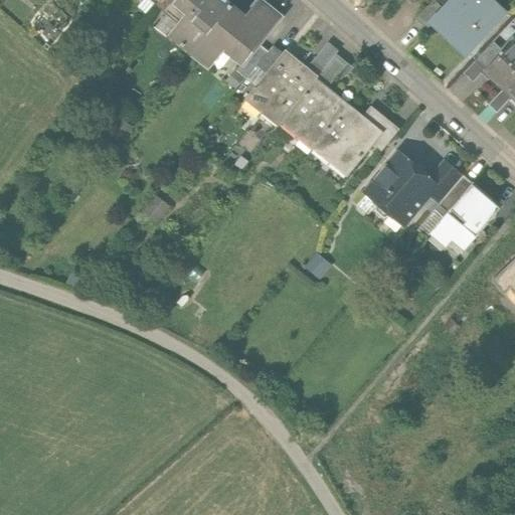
[(150,0),(164,10),(171,1),(172,0),(150,0)]
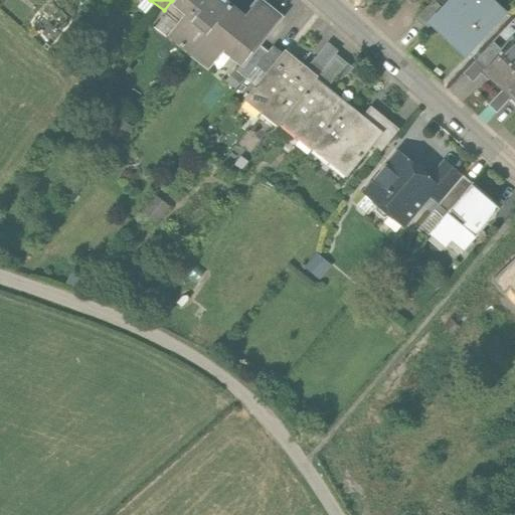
[(167,36),(189,53),(231,1),(229,0),(172,0),(171,1),(186,13),(167,36)]
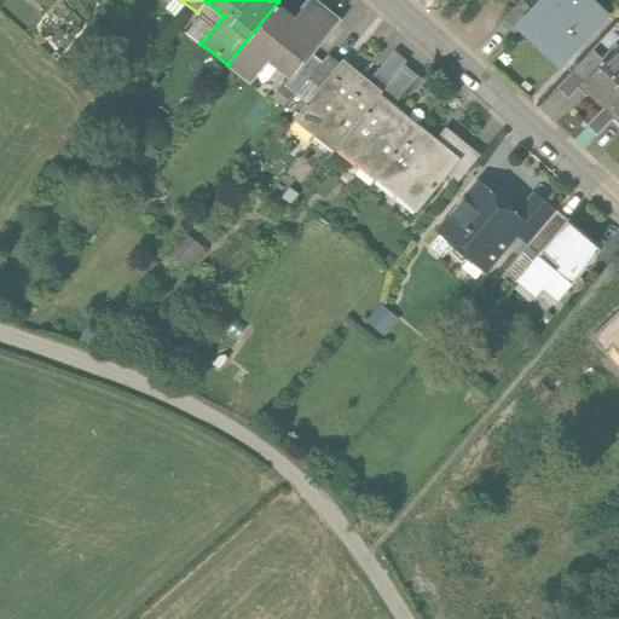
[(307,0),(295,16),(278,1),(227,64),(248,81),(268,55),(293,75),(311,53),(340,17),(317,0),(307,0)]
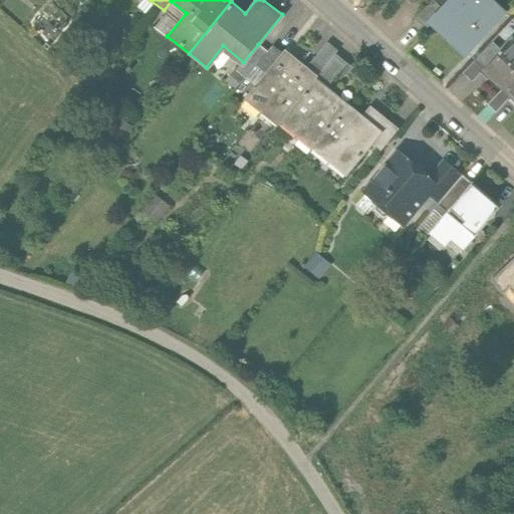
[(426,28),(432,22),(444,10),(433,0),(416,19),(426,28)]
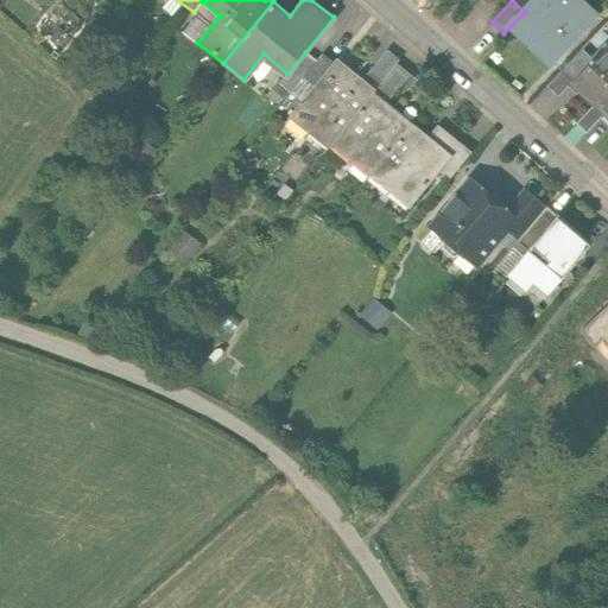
[(536,0),(525,12),(511,26),(548,61),(594,13),(580,0),(536,0)]
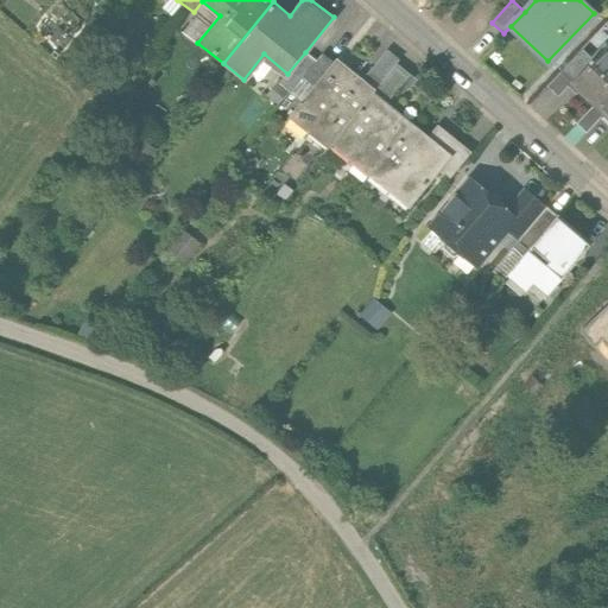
[(574,82),(596,103),(607,90),(607,50),(605,48),(594,59),(574,82)]
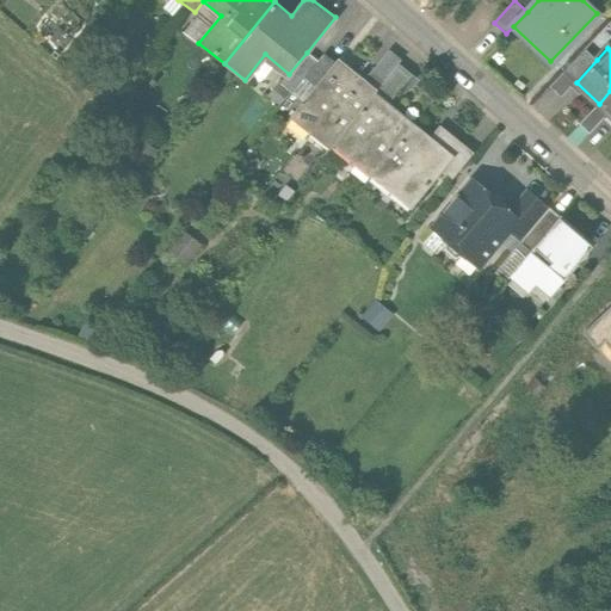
[(365,79),(377,90),(397,63),(401,60),(389,49),(365,79)]
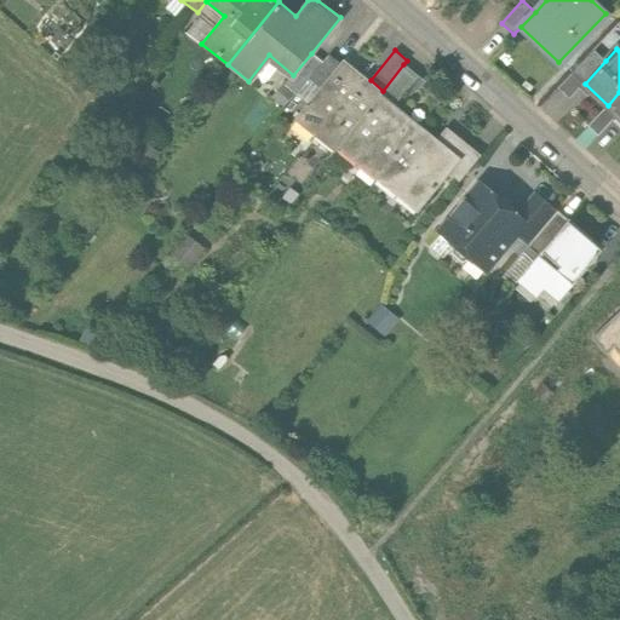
[(570,98),(585,84),(606,61),(595,50),(558,87),(570,98)]
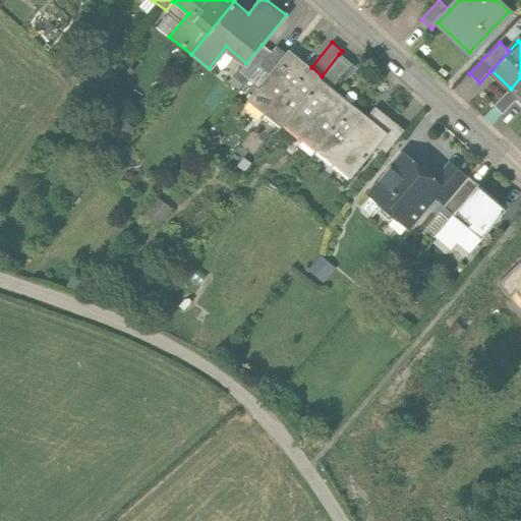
[(249,78),(259,65),(271,52),(262,45),(246,63),(240,71),(249,78)]
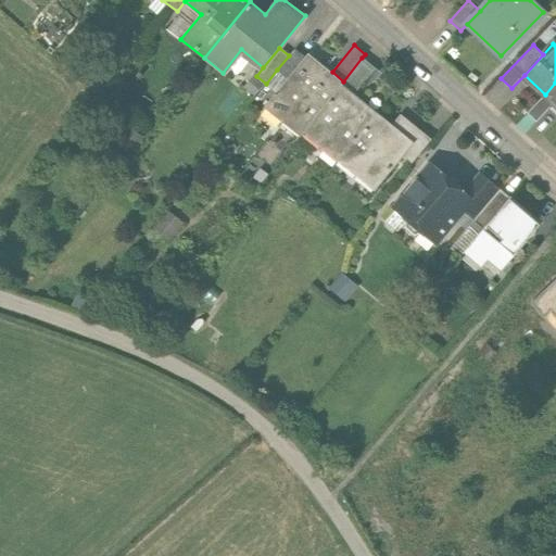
[(294,48),(289,55),(277,70),(288,78),(305,57),(294,48)]
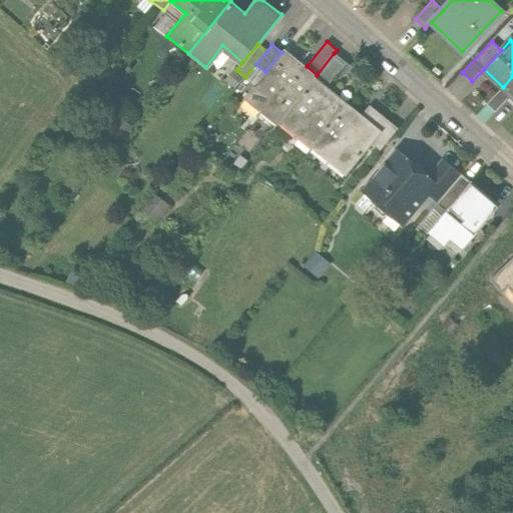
[(261,111),(301,62),(285,48),(282,52),(266,72),(244,97),(261,111)]
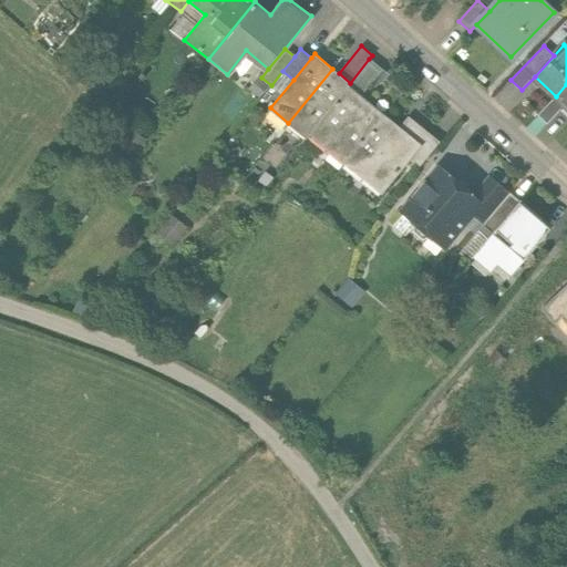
[(388,74),(369,59),(350,83),(348,85),(361,95),(375,76),(381,82),(388,74)]
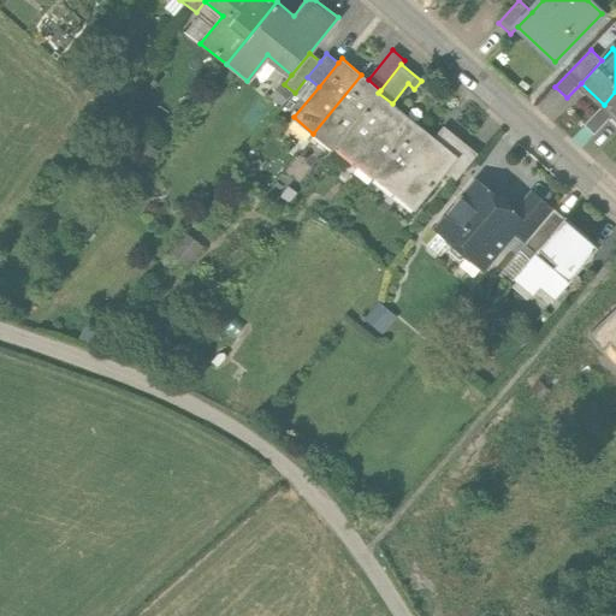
[(368,80),(361,75),(313,134),(332,149),(336,146),(378,93),(380,90),(368,80)]
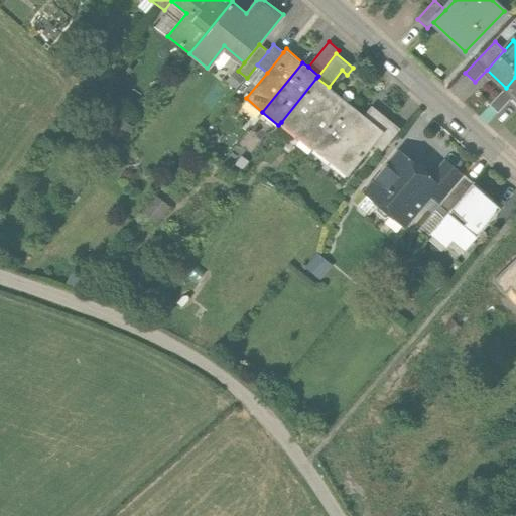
[(88,72),(81,80),(91,88),(98,80),(88,72)]
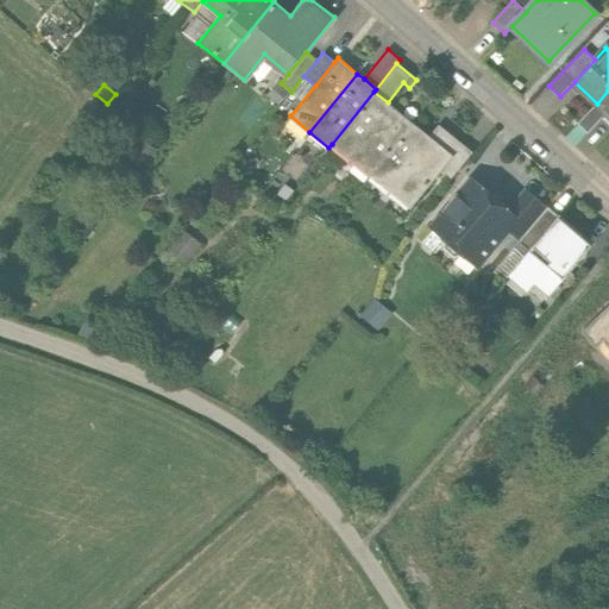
[(607,113),(608,114),(608,90),(597,104),(607,113)]
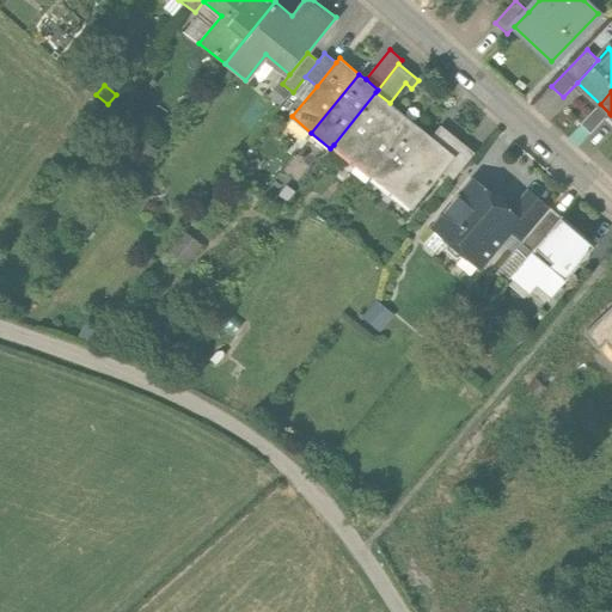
[(334,145),(372,176),(415,123),(390,103),(375,92),(334,145)]
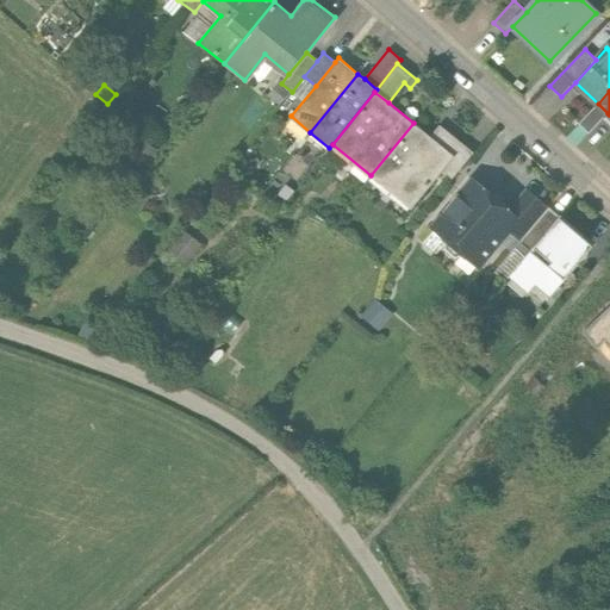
[(579,124),(589,134),(608,113),(598,104),(579,124)]
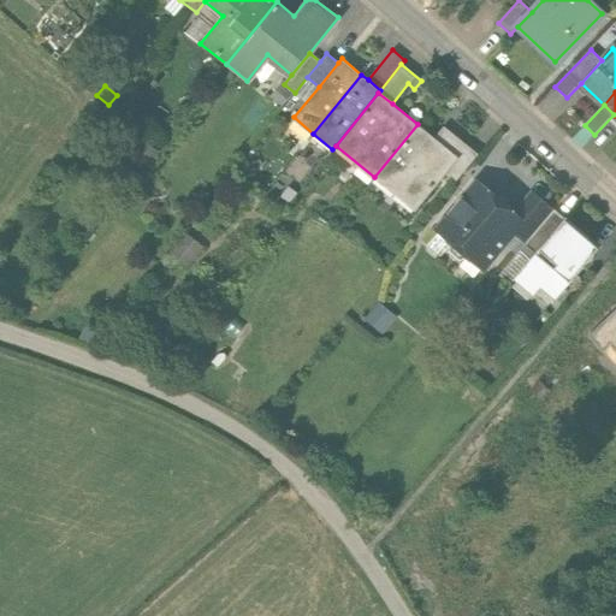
[(414,209),(446,171),(457,157),(434,138),(418,124),(374,177),(414,209)]
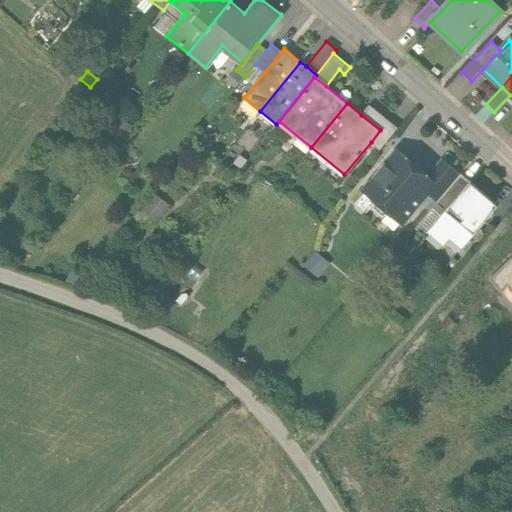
[(369,104),(361,115),(380,130),(371,142),(380,149),(397,127),(369,104)]
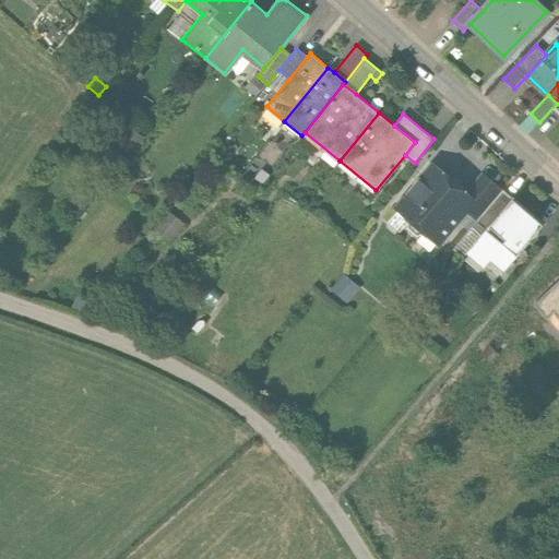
[(116,144),(130,155),(144,138),(130,127),(116,144)]
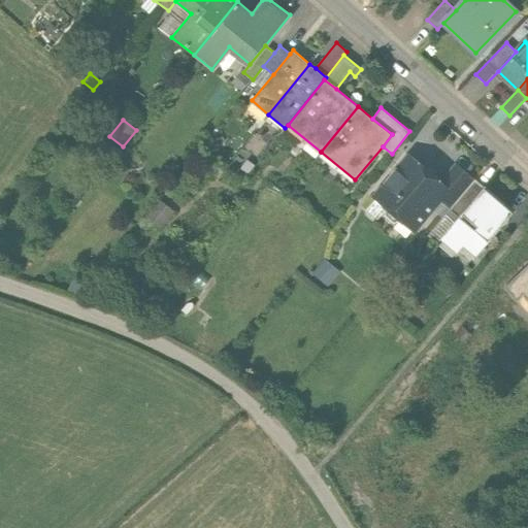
[(409,153),(372,196),(415,231),(442,199),(452,206),(474,179),(455,164),(440,180),(409,153)]
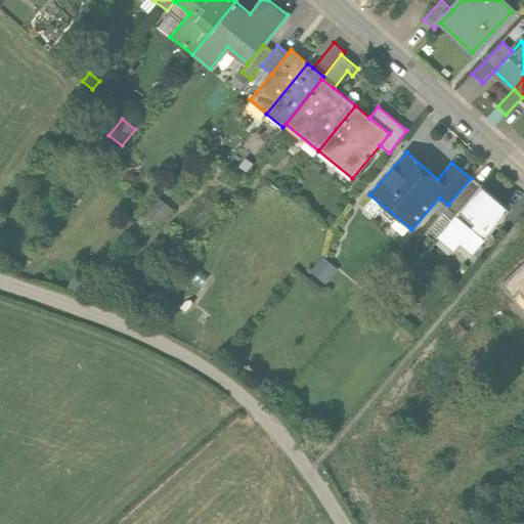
[(441,213),(450,220),(480,186),(471,178),(448,205),(441,213)]
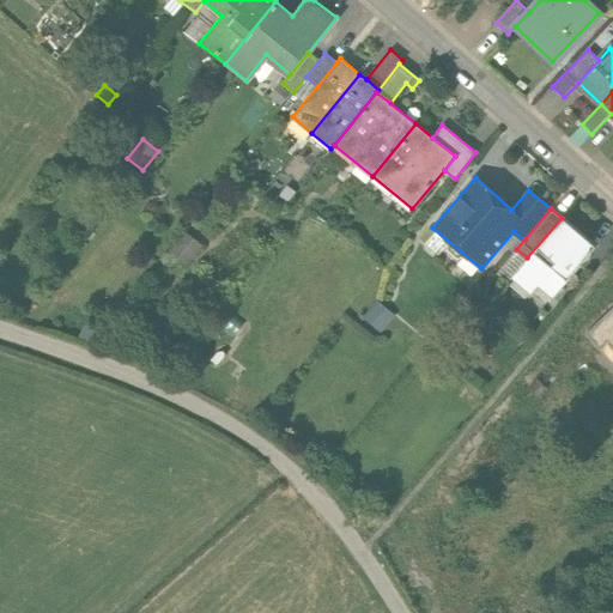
[(527,258),(510,278),(530,295),(538,286),(552,298),(598,246),(563,216),(562,218),(527,258)]
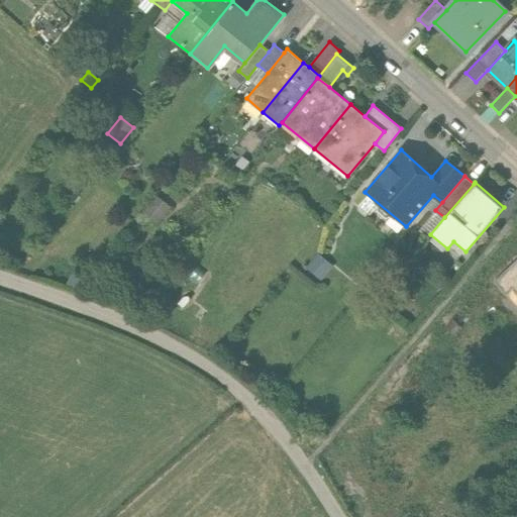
[(56,192),(47,201),(58,209),(66,201),(56,192)]
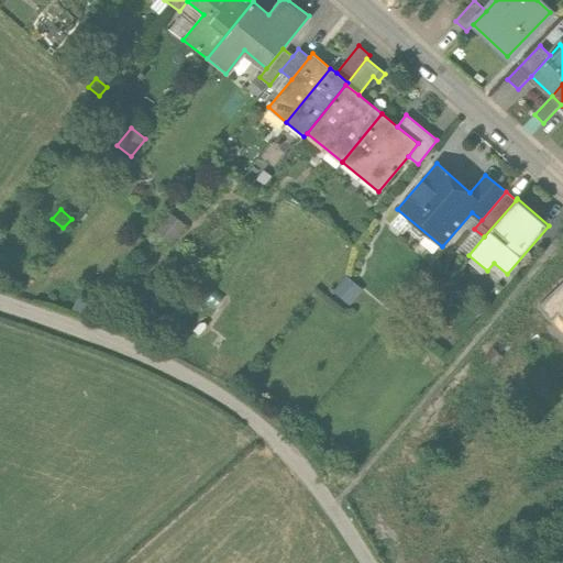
[(169,214),(156,230),(172,243),(185,227),(169,214)]
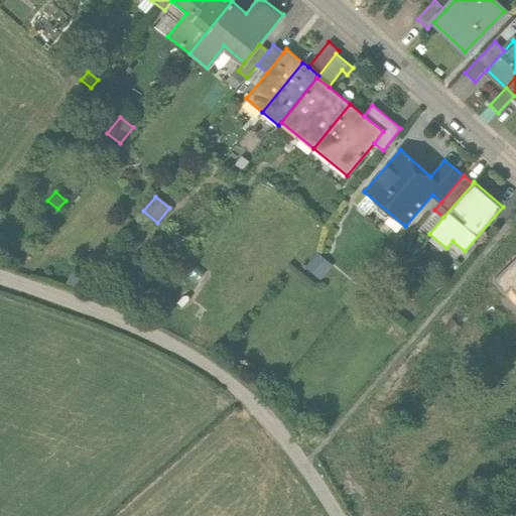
[(33,250),(25,261),(34,269),(43,257),(33,250)]
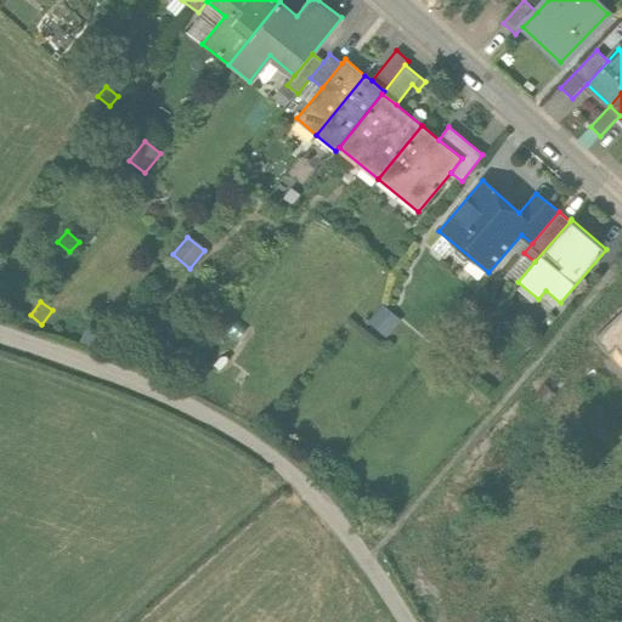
[(399,321),(383,306),(369,322),(386,335),(399,321)]
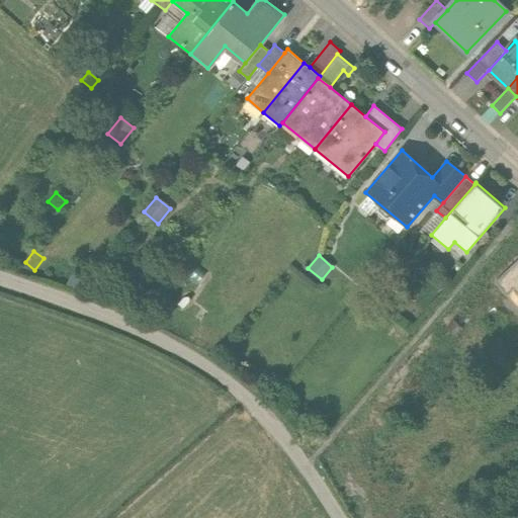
[(517,259),(495,282),(507,295),(513,289),(517,294),(517,259)]
